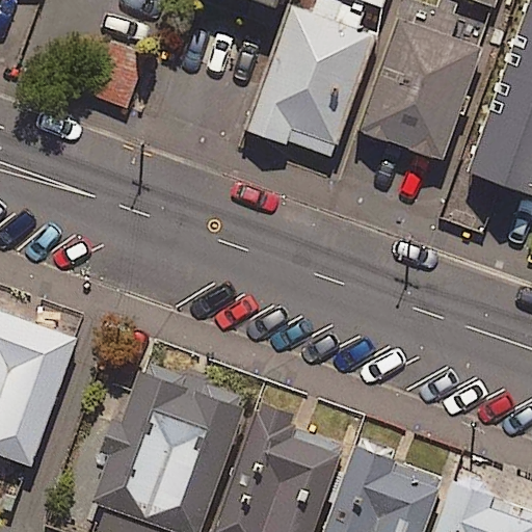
[(439,0),(436,7),(415,0),(402,0),(357,131),(444,162),(482,48),(453,37),(460,16),(454,14),(457,4),(446,0),(439,0)]
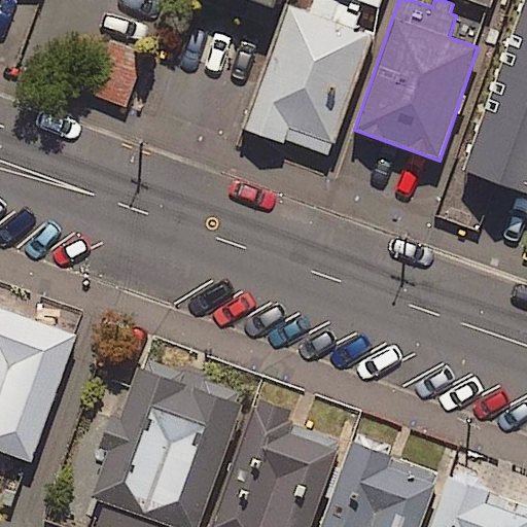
[(526,0),(524,0),(463,170),(496,181),(526,192),(526,0)]
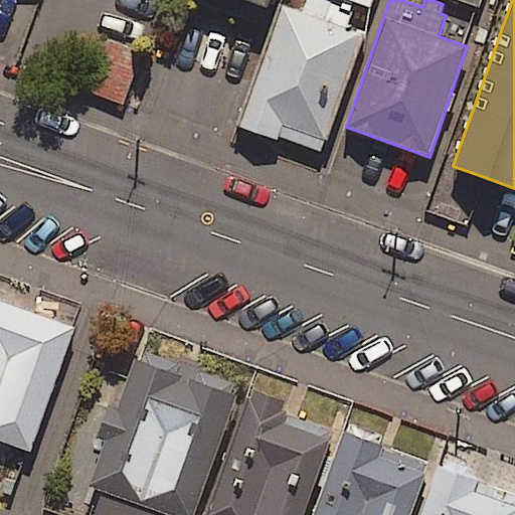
[(299,12),(280,6),(268,41),(243,110),(237,126),(277,139),(284,142),(291,144),(296,146),(322,155),(363,34),(299,12)]
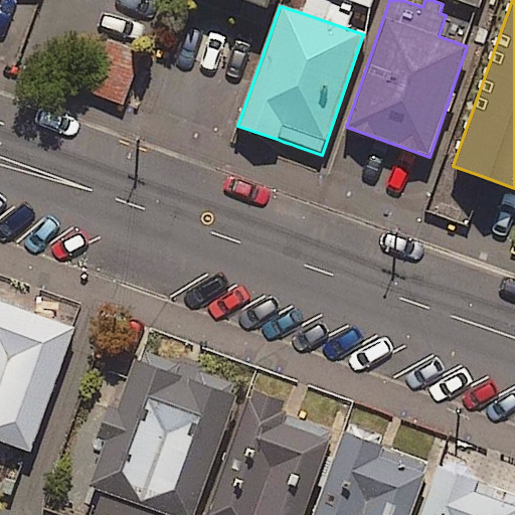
[(142,54),(102,39),(83,92),(123,105),(142,54)]
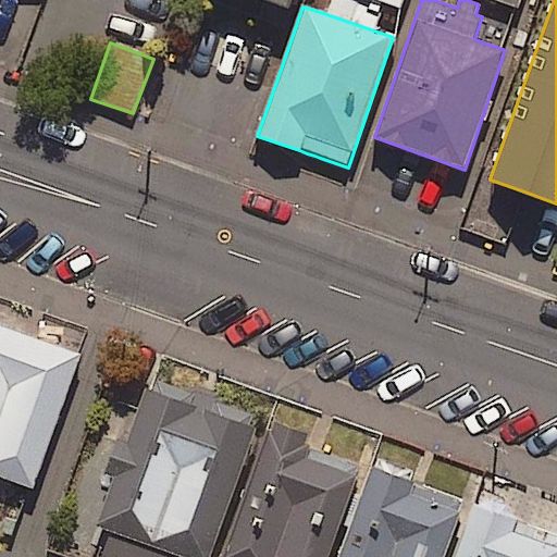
[(22,335),(0,326),(0,475),(34,489),(82,357),(28,337),(22,335)]
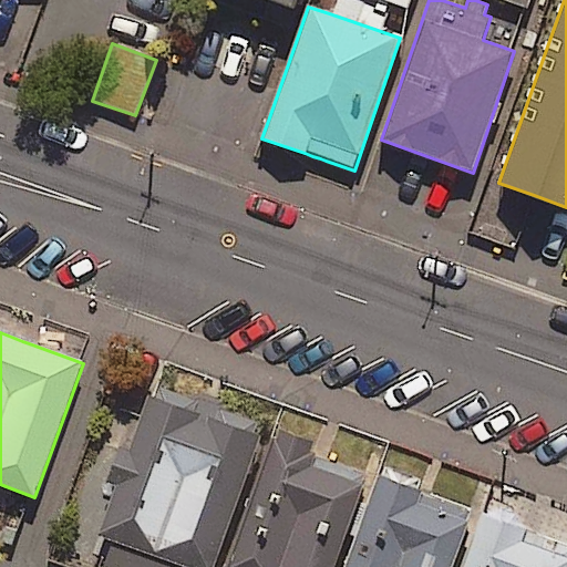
[(198,415),(151,398),(144,418),(100,534),(111,537),(100,566),(213,566),(261,439),(210,420),(205,418),(198,415)]
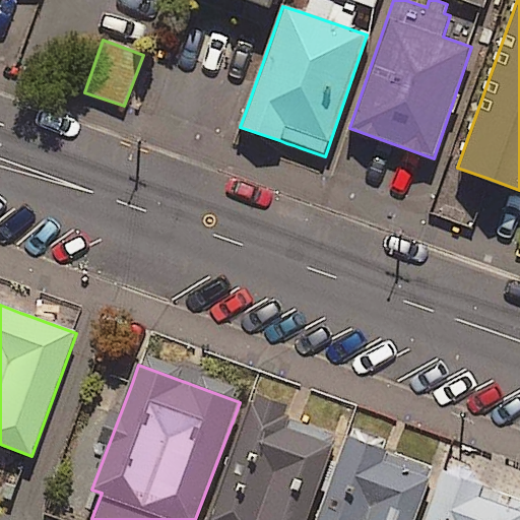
[(285,421),(251,409),(209,519),(305,519),(335,440),(298,426),(293,424),(285,421)]
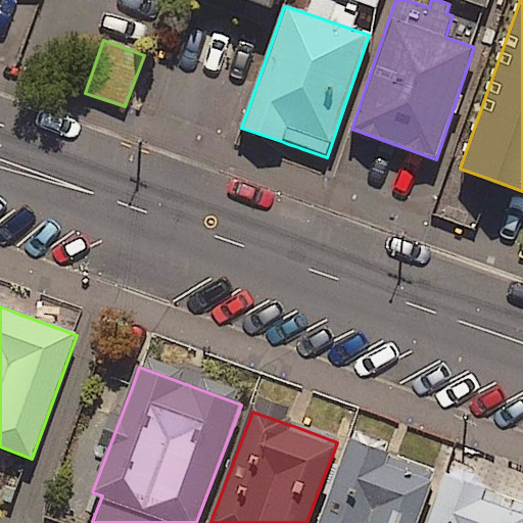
[(386,452),(349,439),(319,522),(419,522),(438,471),(397,456),(392,454),(386,452)]
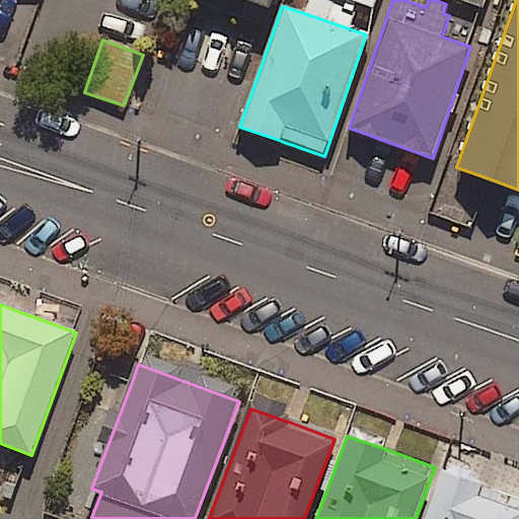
[(518,518),(518,501),(487,491),(441,475),(426,518),(518,518)]
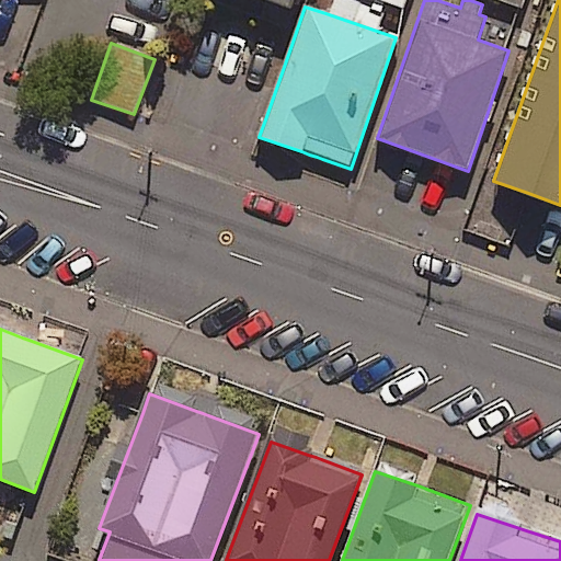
All buildings are outlined.
